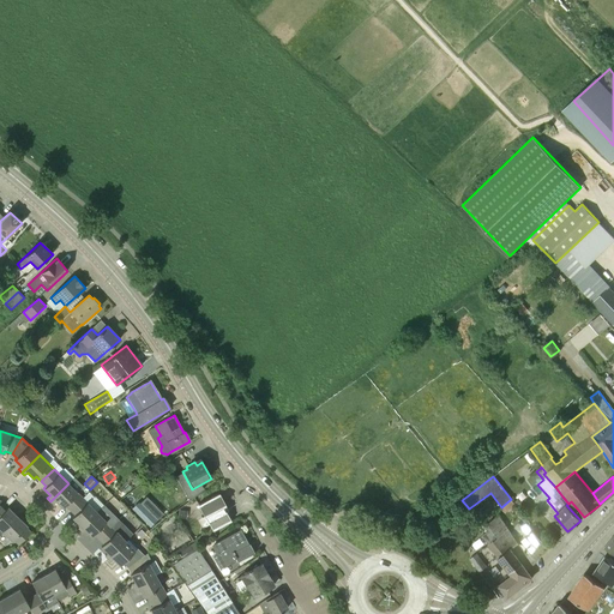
[(70,510),(83,498),(77,492),(83,486),(74,477),(68,483),(50,501),(53,504),(56,501),(62,507),(65,505),(70,510)]
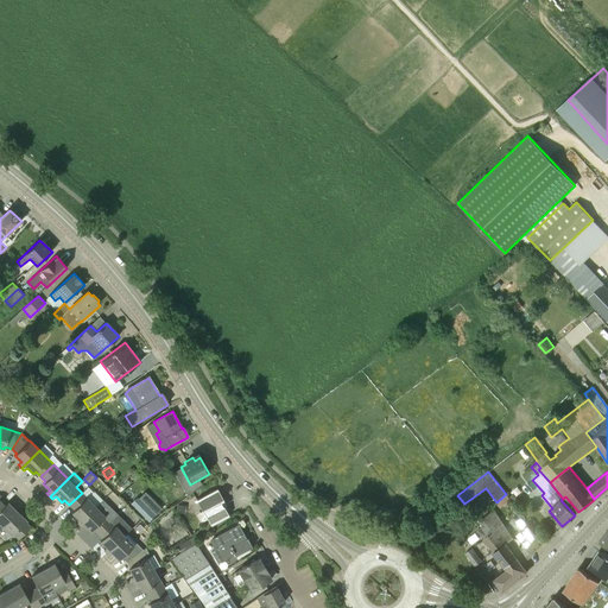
[(229,515),(225,506),(226,506),(226,504),(217,488),(196,500),(203,511),(211,526),(229,515)]
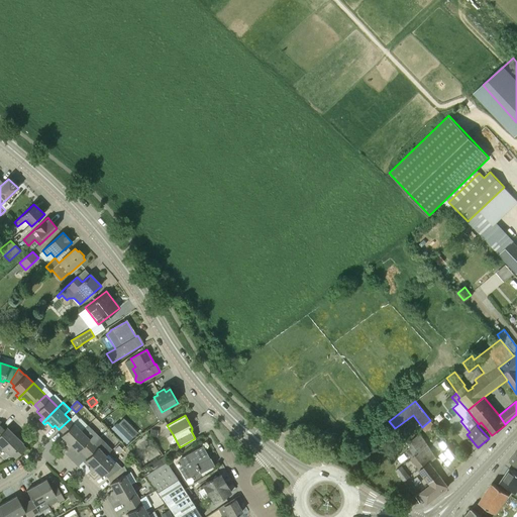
[(67,446),(82,431),(70,419),(59,429),(64,433),(61,435),(67,441),(64,443),(67,446)]
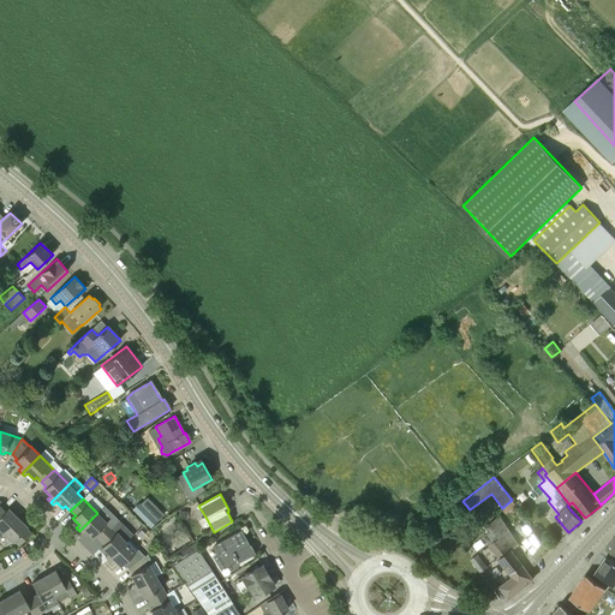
[(512,500),(502,508),(507,513),(517,506),(512,500)]
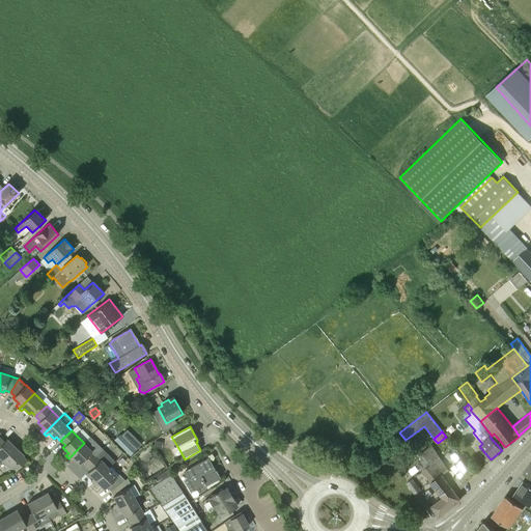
[(448,431),(444,434),(449,441),(453,438),(448,431)]
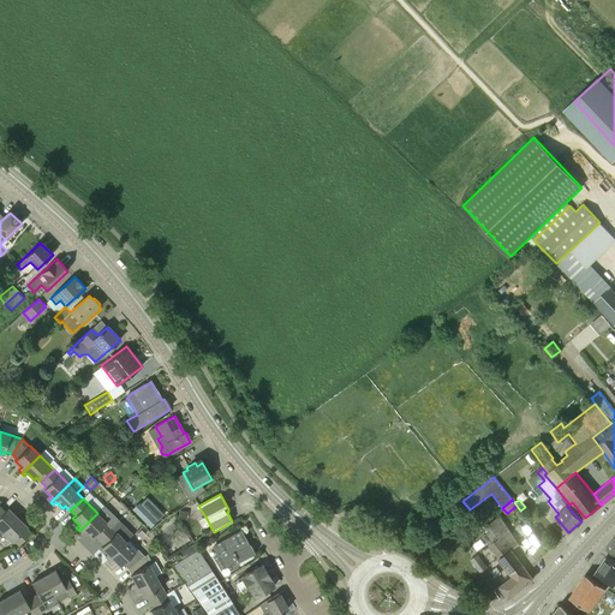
[(0,529),(4,532),(18,518),(9,508),(0,502),(0,529)]
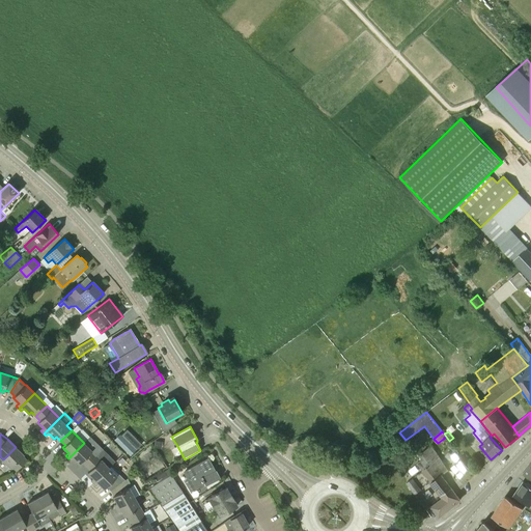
[(119,434),(114,440),(130,455),(136,450),(119,434)]
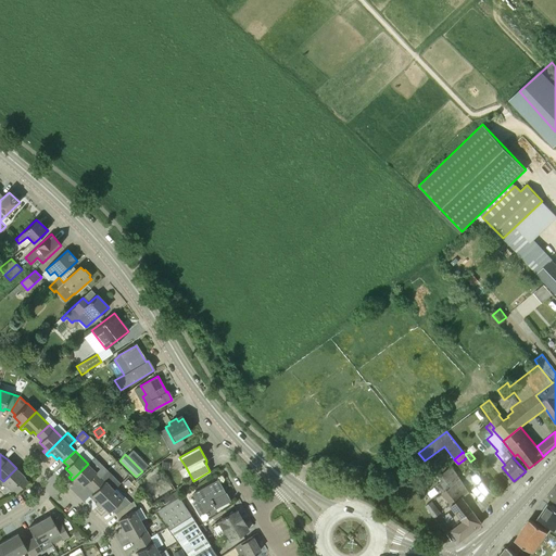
[(162,462),(161,469),(168,470),(171,463),(162,462)]
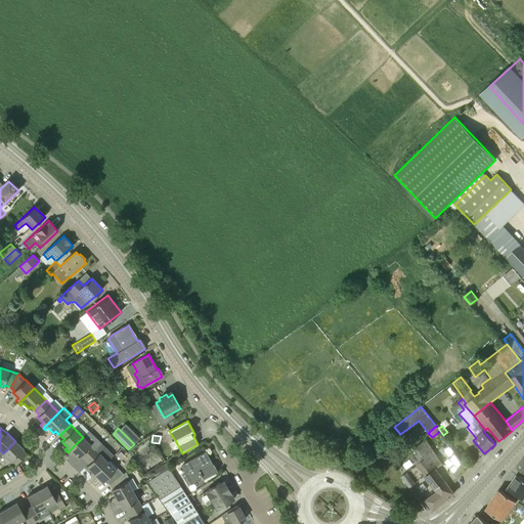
[(95,449),(101,443),(103,441),(98,437),(90,444),(83,437),(68,452),(70,454),(73,452),(78,457),(81,455),(85,460),(95,449)]
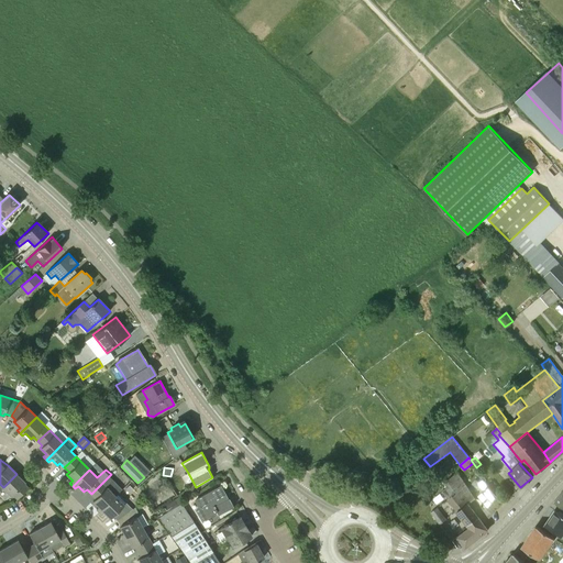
[(467,525),(477,518),(478,517),(468,503),(474,498),(457,473),(443,483),(446,487),(442,490),(448,498),(452,496),(461,508),(457,511),(467,525)]
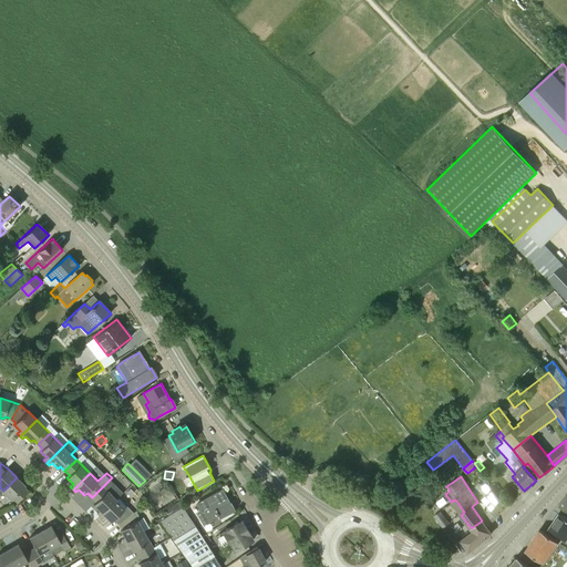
[(17,477),(3,491),(12,500),(13,498),(18,503),(29,492),(24,487),(26,486),(17,477)]
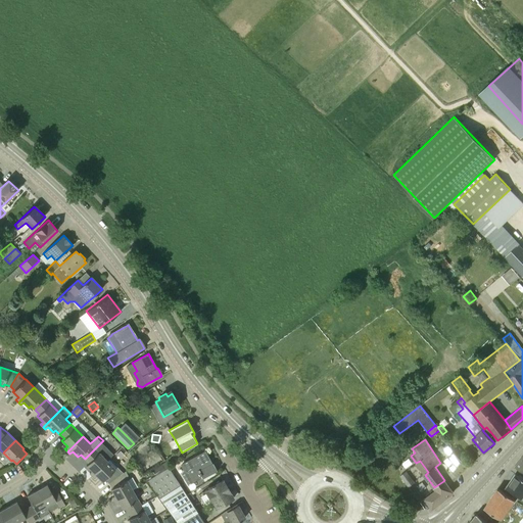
[(92,476),(107,461),(113,455),(101,442),(95,448),(85,459),(89,463),(86,465),(92,471),(90,473),(92,476)]
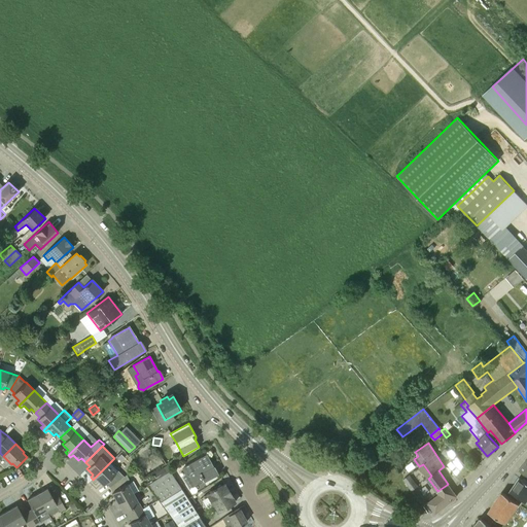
[(456,484),(470,470),(451,450),(446,454),(452,460),(451,461),(456,466),(452,470),(455,475),(451,478),(456,484)]
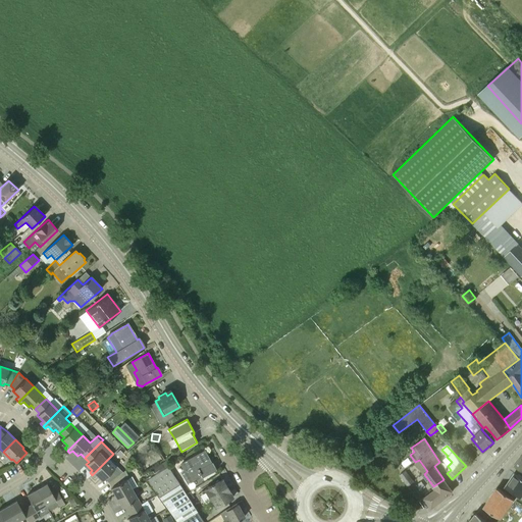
[(208,464),(202,453),(180,465),(184,471),(180,473),(187,484),(201,477),(201,478),(216,470),(211,462),(208,464)]
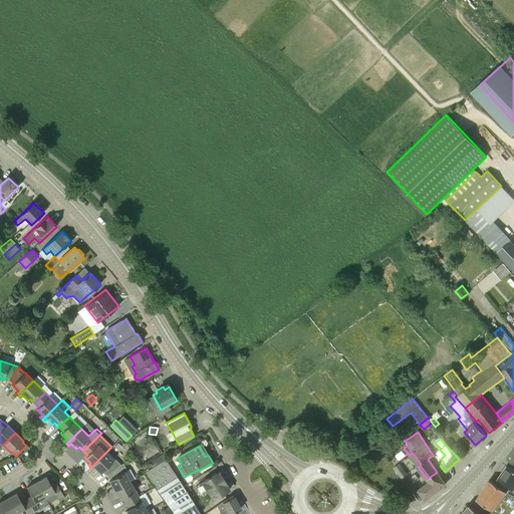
[(107,475),(118,467),(105,453),(90,468),(92,470),(95,468),(100,473),(102,471),(106,475),(107,475)]
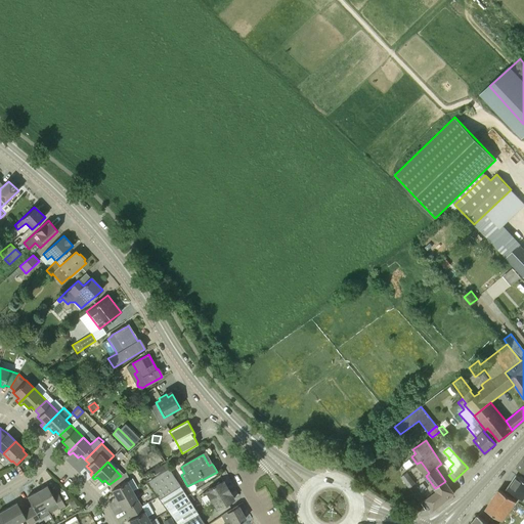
[(417,464),(426,476),(429,473),(421,462),(417,464)]
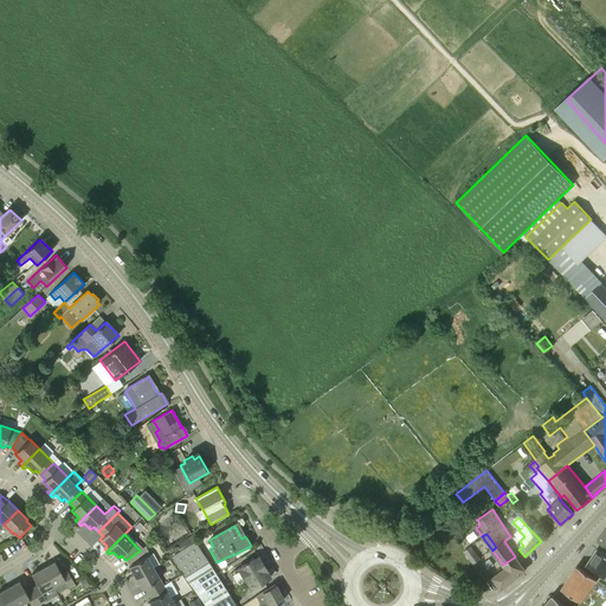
[(176,545),(180,550),(194,542),(191,535),(176,545)]
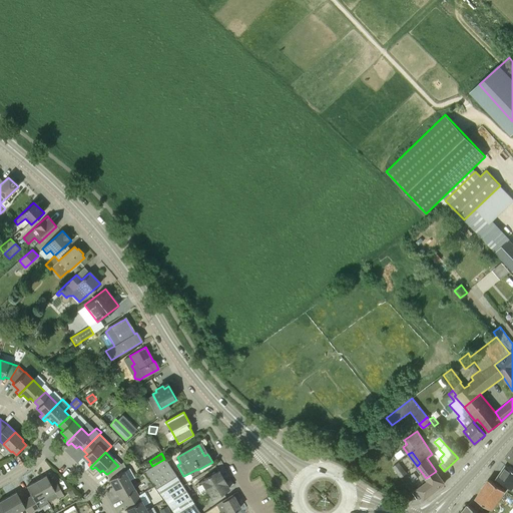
[(173,512),(199,512),(200,512),(182,485),(164,459),(152,466),(143,471),(144,472),(173,512)]
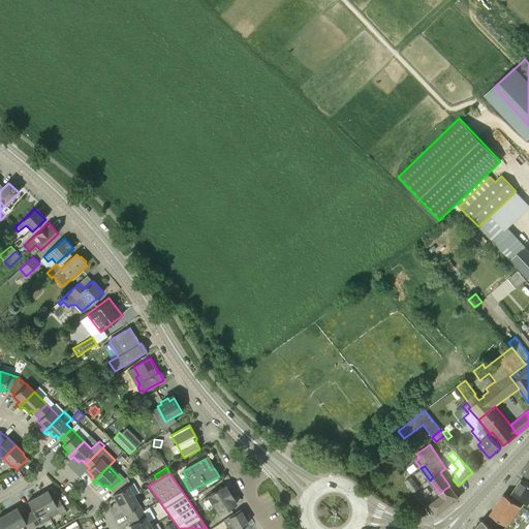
[(116,506),(134,496),(128,486),(131,484),(127,476),(122,480),(111,489),(113,494),(117,501),(114,503),(116,506)]
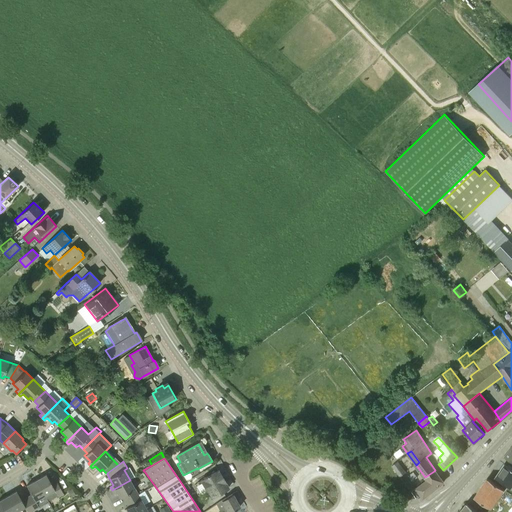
[(400,477),(405,473),(397,462),(392,466),(400,477)]
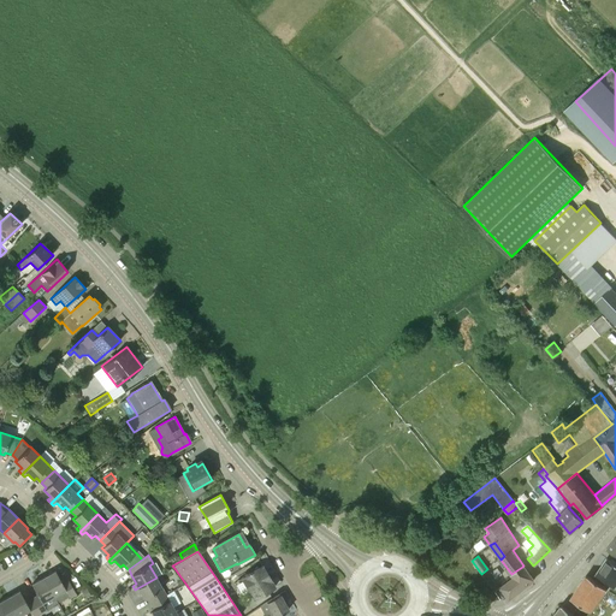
[(615,586),(615,564),(608,558),(597,574),(615,587),(615,586)]
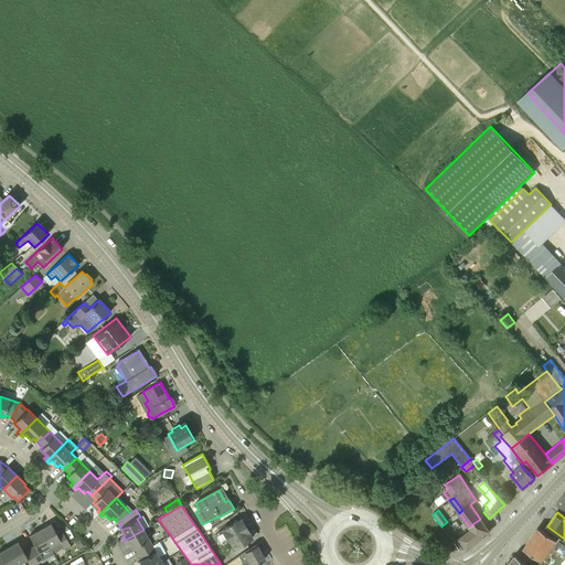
[(234,550),(253,539),(241,520),(222,531),(234,550)]
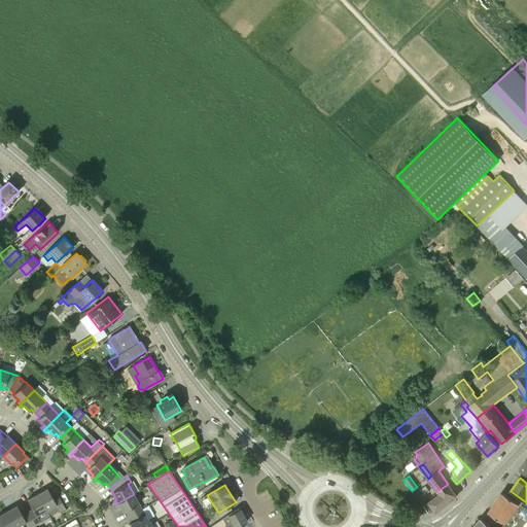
[(456,496),(447,485),(437,491),(436,492),(437,494),(428,500),(429,501),(428,502),(435,512),(456,496)]
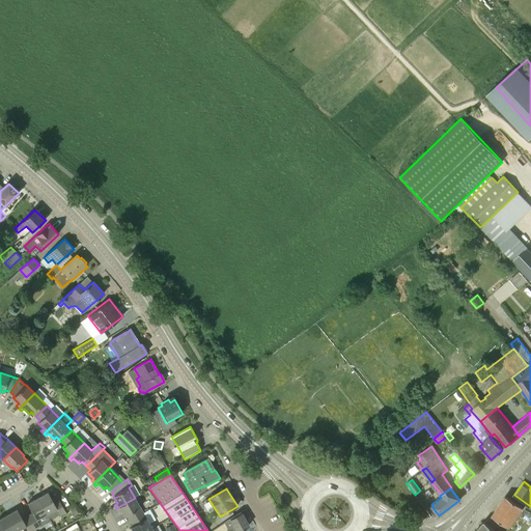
[(37,498),(47,513),(56,508),(60,515),(65,512),(58,499),(53,502),(48,493),(37,498)]
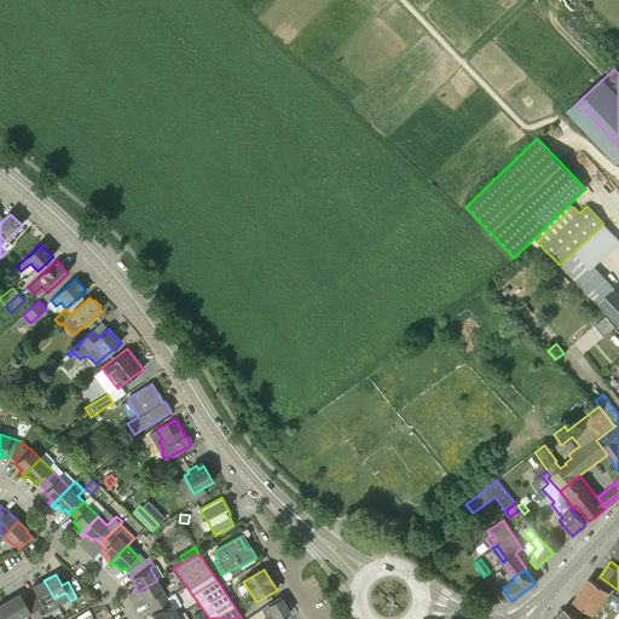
[(582,608),(585,611),(594,617),(609,594),(589,579),(573,602),(582,608)]
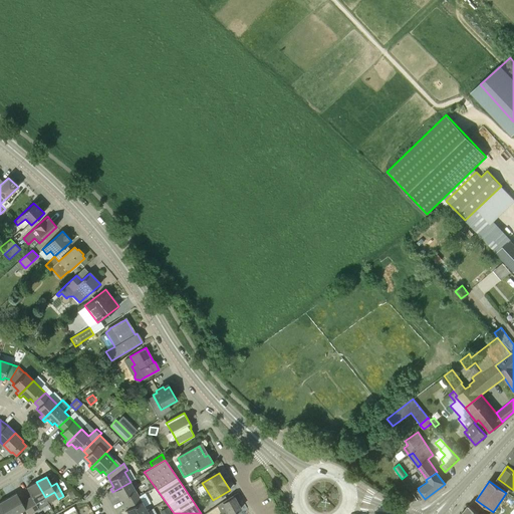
[(35,503),(45,497),(36,482),(26,488),(32,497),(27,500),(34,512),(39,509),(35,503)]
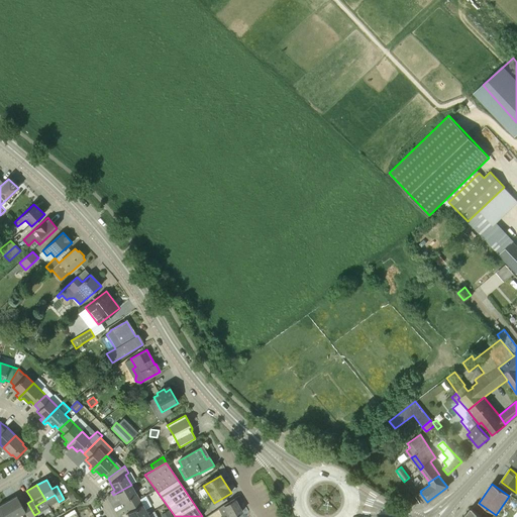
[(126,507),(139,500),(131,485),(113,495),(114,498),(117,496),(121,503),(124,502),(126,507)]
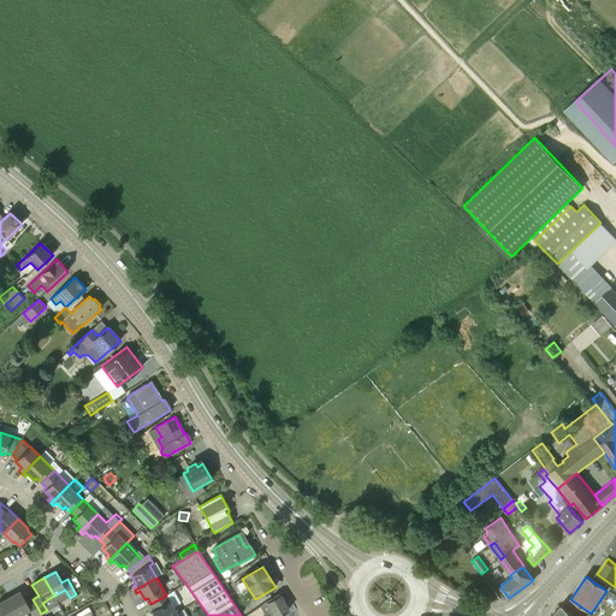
[(36,615),(41,614),(33,599),(27,602),(19,591),(9,598),(18,615),(30,610),(33,615),(36,615)]
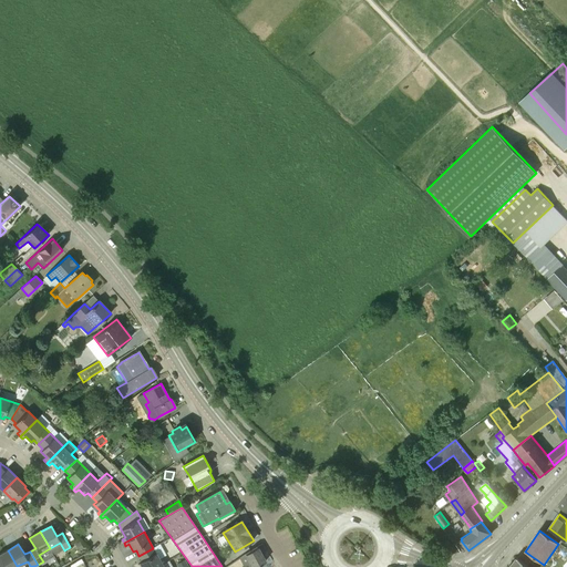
[(257,566),(266,562),(257,547),(245,555),(239,558),(240,559),(244,566),(257,566)]
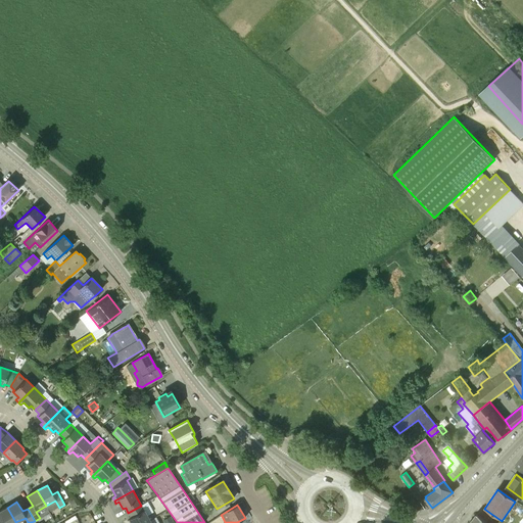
[(144,522),(150,520),(141,506),(128,513),(131,518),(129,519),(131,522),(144,522)]
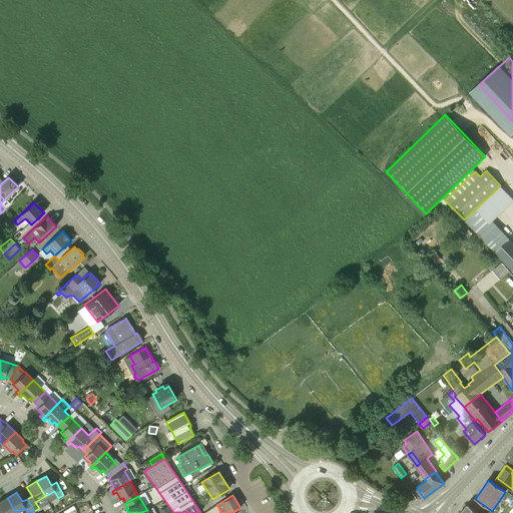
[(14,512),(15,512),(7,498),(0,501),(0,509),(2,512),(0,512),(14,512)]
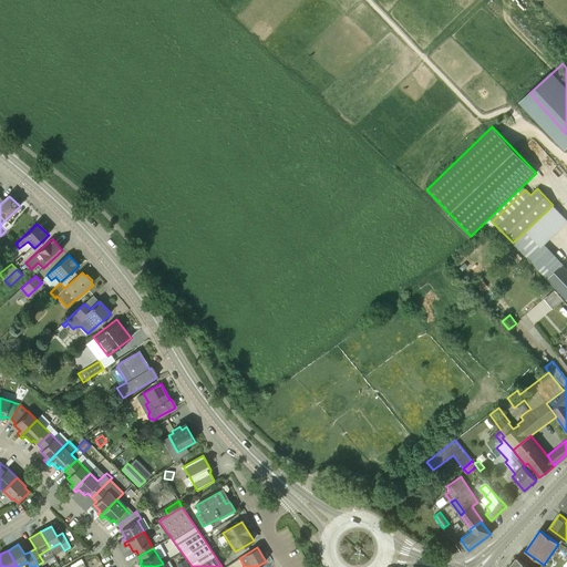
[(531,566),(536,559),(533,557),(525,552),(516,558),(509,566),(531,566)]
